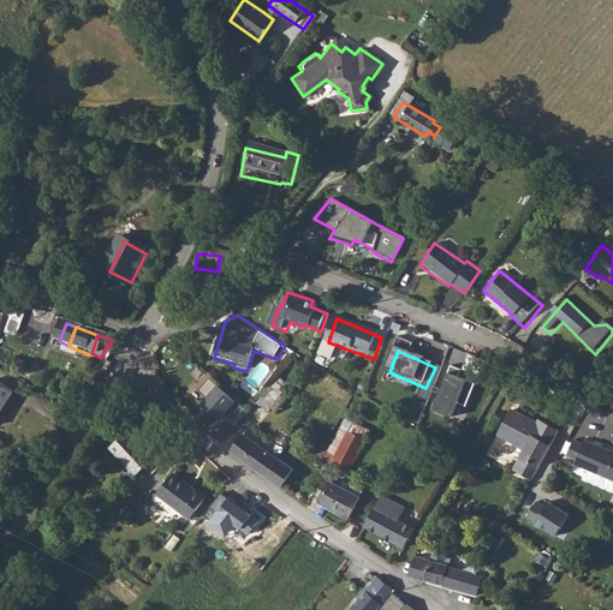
[(451,377),(438,417),(457,425),(471,387),(451,377)]
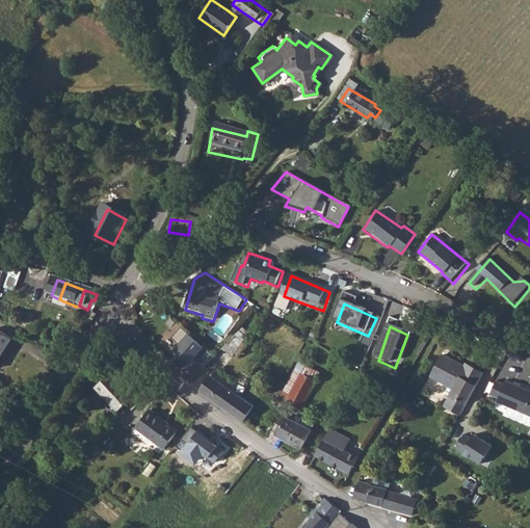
[(208,350),(185,330),(176,340),(182,347),(178,351),(194,366),(208,350)]
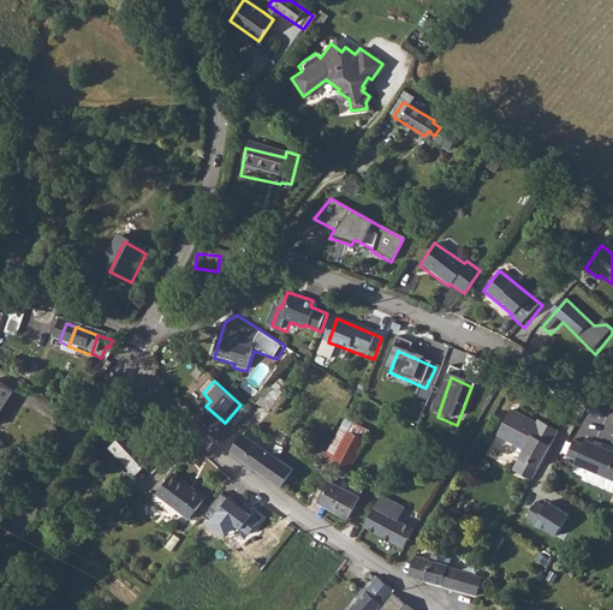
[(0,426),(18,396),(0,386),(0,426)]
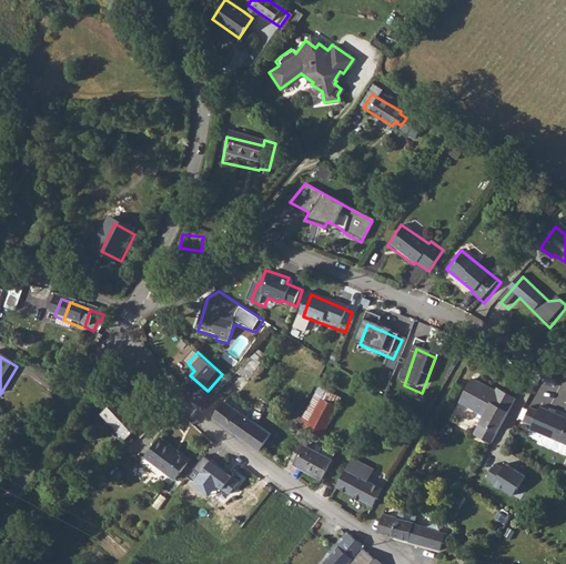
[(261,365),(252,360),(250,363),(244,368),(239,374),(251,382),(261,365)]
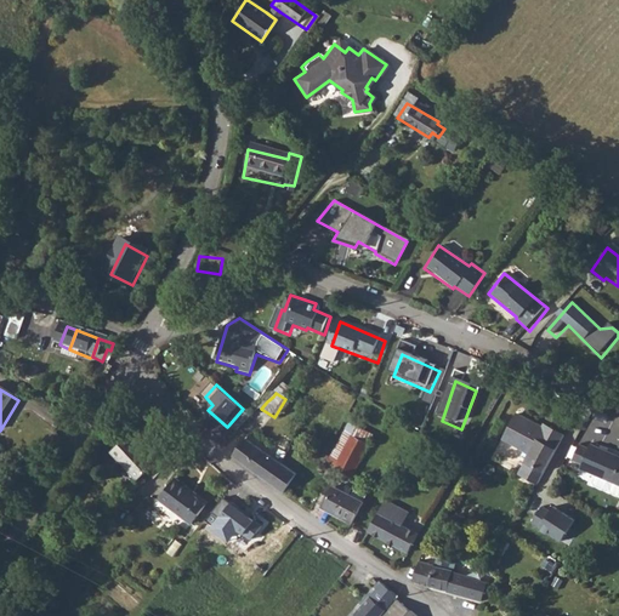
[(535,483),(539,477),(563,434),(549,426),(544,434),(539,432),(541,427),(516,412),(503,438),(528,452),(517,472),(535,483)]
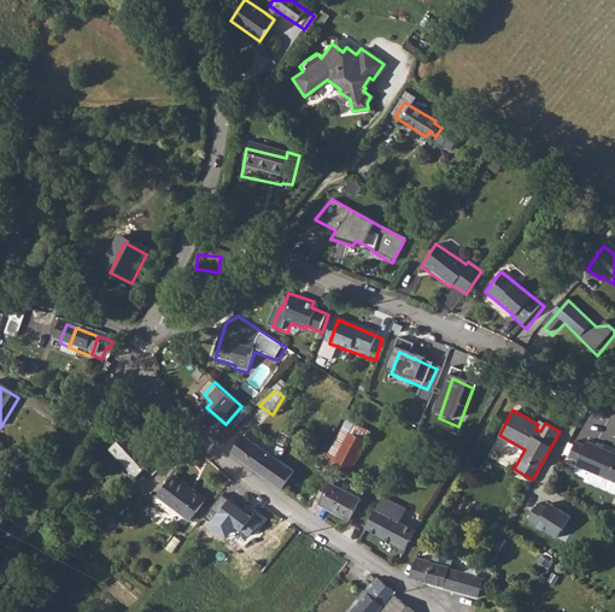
[(329,454),(326,462),(351,475),(369,443),(352,435),(339,459),(329,454)]
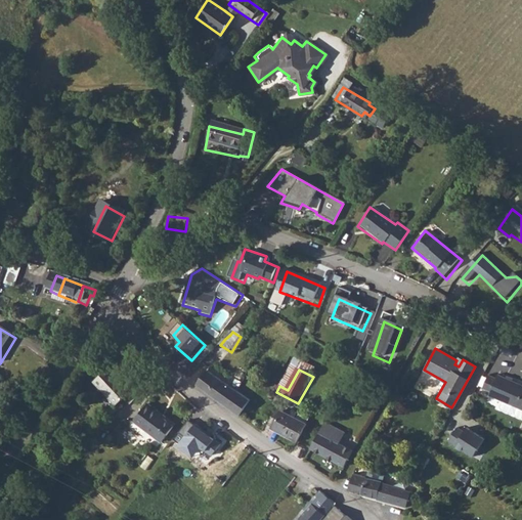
[(102,371),(88,387),(112,408),(126,393),(102,371)]
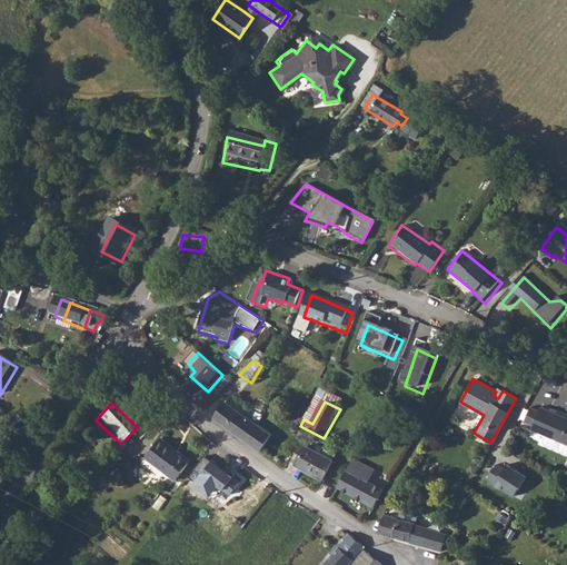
[(225,404),(215,419),(218,423),(229,430),(259,452),(271,434),(257,425),(225,404)]
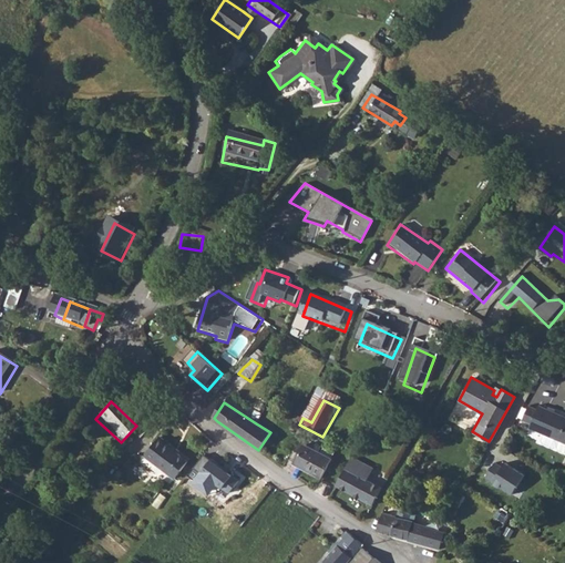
[(564,416),(538,403),(528,427),(543,433),(541,440),(542,442),(553,447),(555,447),(558,440),(564,443),(564,416)]
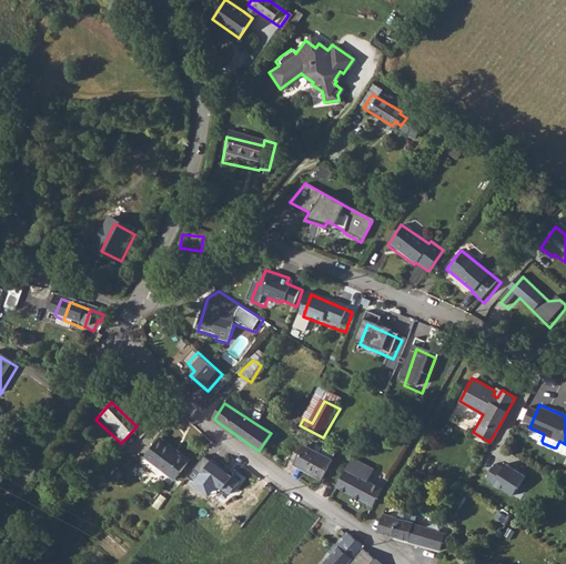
[(144,455),(142,459),(173,482),(185,463),(169,451),(170,449),(155,437),(144,455)]
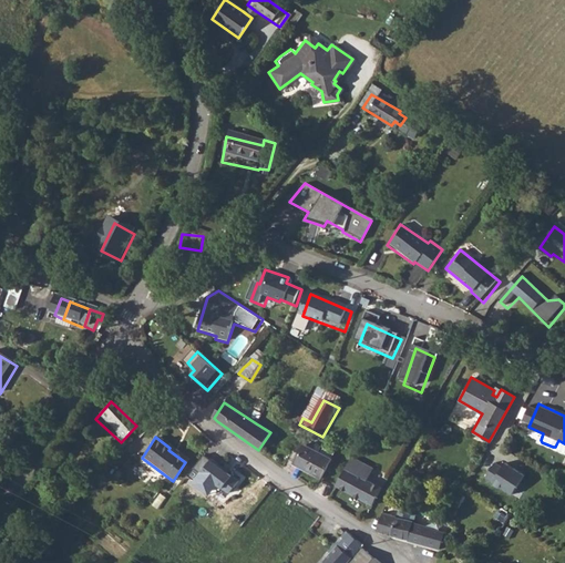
[(296,468),(322,483),(335,464),(308,450),(296,468)]
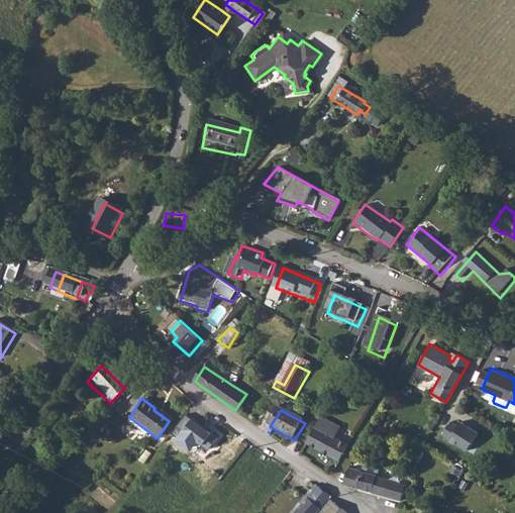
[(319,418),(306,442),(339,459),(347,443),(334,437),(339,429),(319,418)]
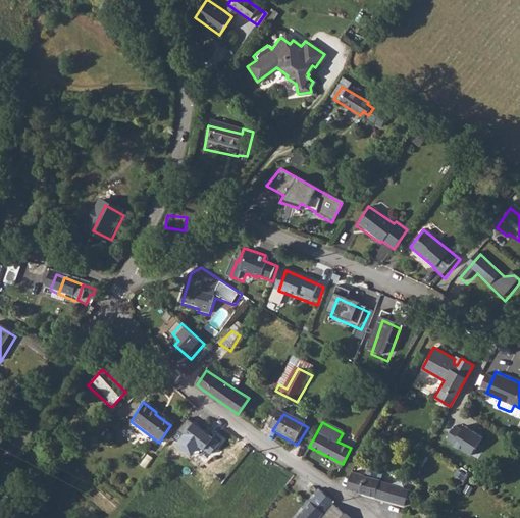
[(474,460),(485,441),(468,427),(465,432),(459,428),(450,443),(474,460)]
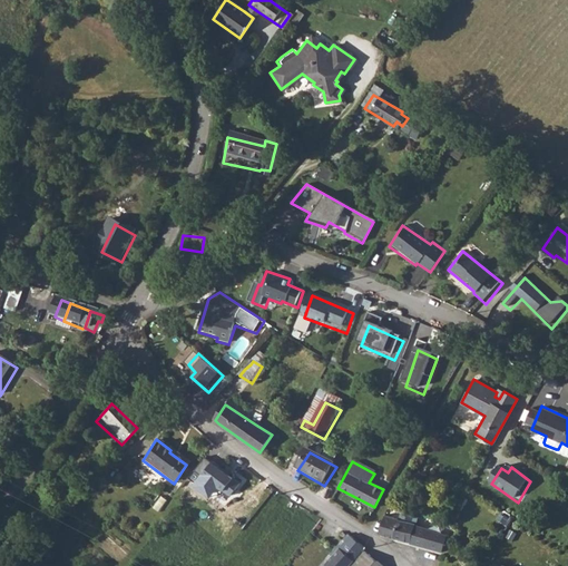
[(204,469),(194,482),(217,499),(227,486),(204,469)]
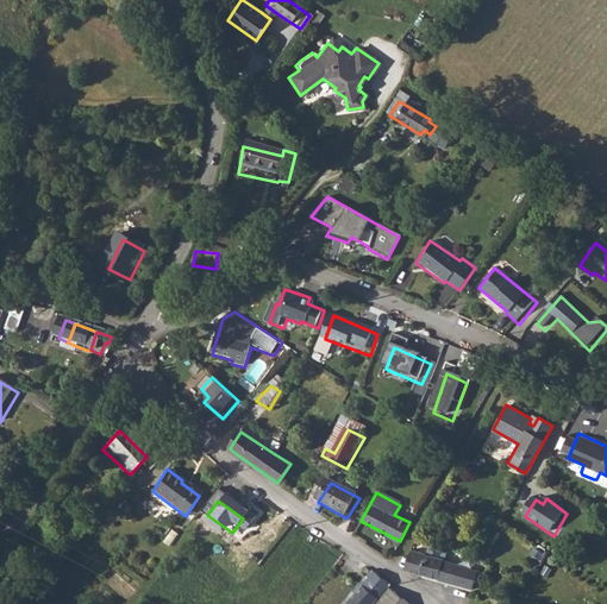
[(411,548),(405,570),(420,574),(426,555),(426,553),(411,548)]
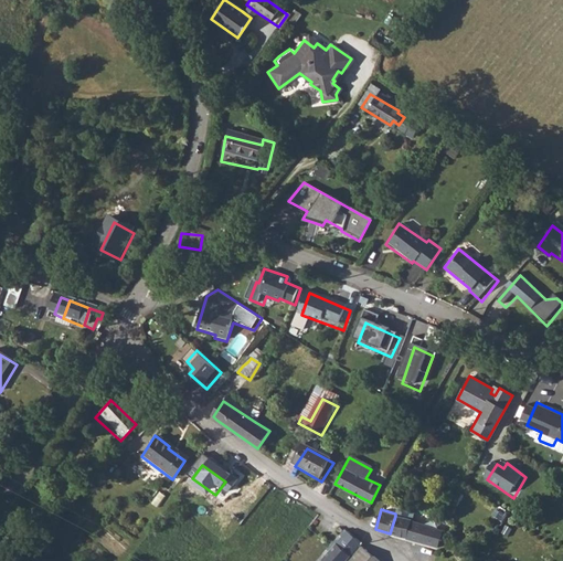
[(395,516),(390,533),(437,549),(443,531),(412,521),(411,520),(395,516)]
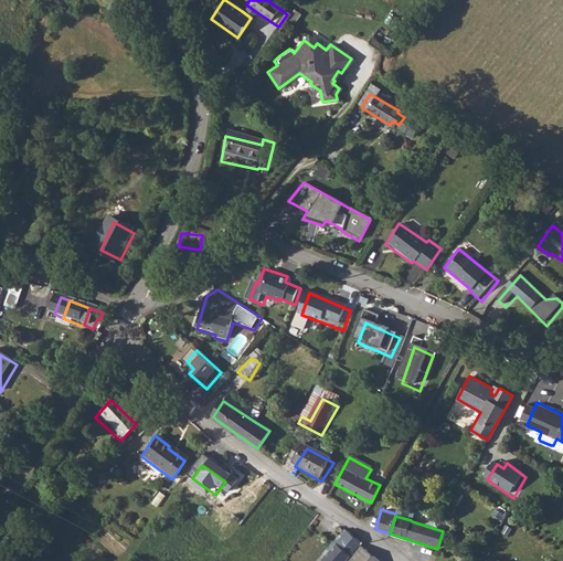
[(337,553),(343,560),(347,560),(348,559),(360,544),(361,542),(348,530),(338,540),(336,539),(333,541),(336,543),(330,549),(331,550),(328,553),(332,558),(337,553)]
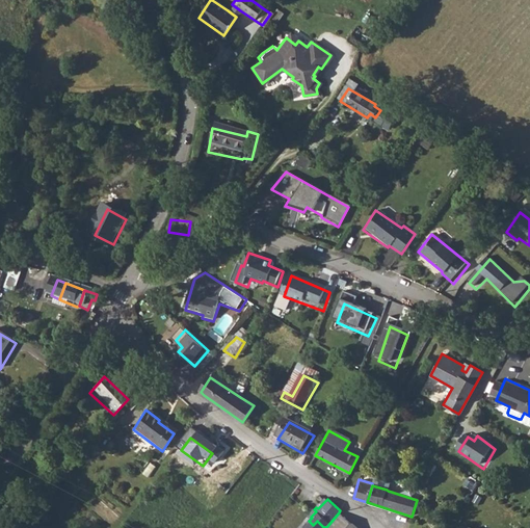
[(355,527),(339,512),(327,526),(328,527),(355,527)]
